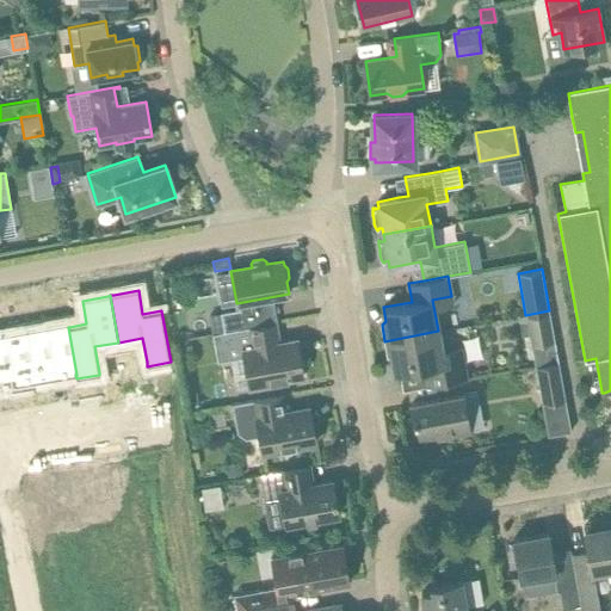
[(221,313),(224,332),(263,325),(259,306),(221,313)]
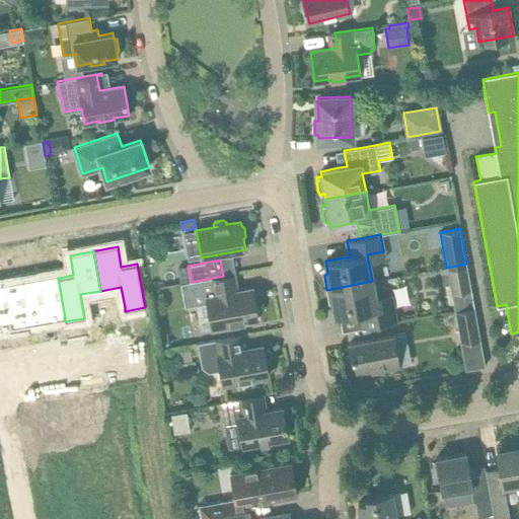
[(471,289),(466,264),(446,268),(451,292),(471,289)]
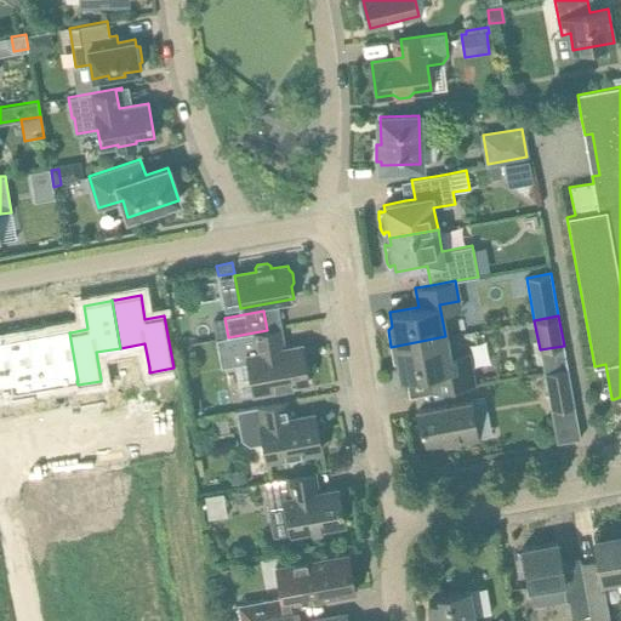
[(69,329),(49,332),(57,385),(77,381),(78,381),(69,332),(70,332),(69,329)]
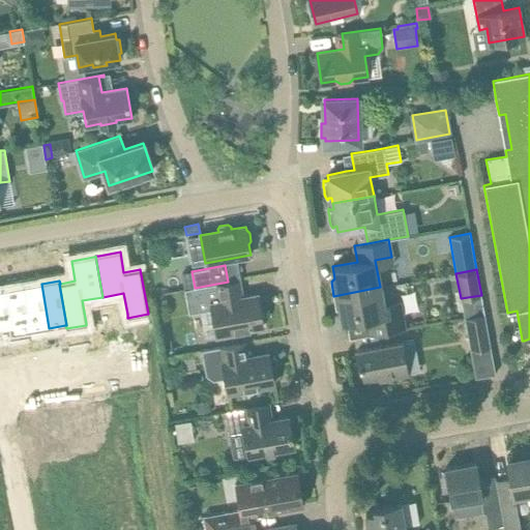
[(228,282),(195,288),(184,289),(188,314),(211,310),(216,336),(243,332),(242,330),(263,326),(258,294),(237,297),(234,281),(228,282)]
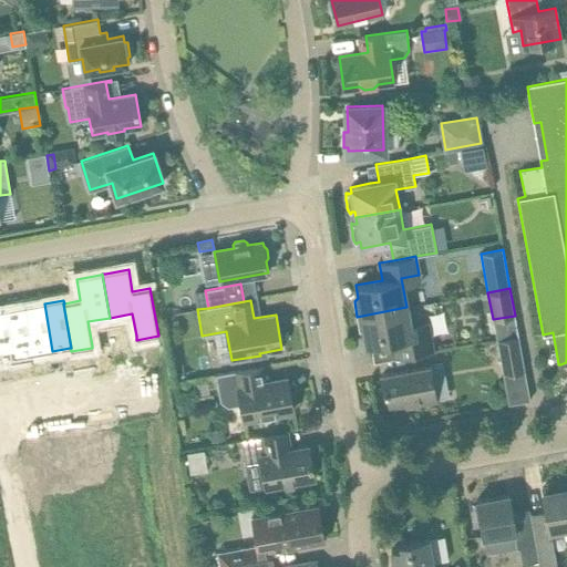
[(44,303),(26,307),(33,354),(52,351),(44,303)]
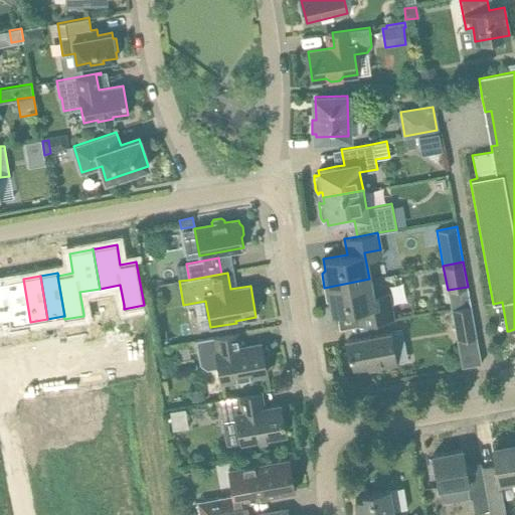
[(23,279),(6,282),(12,319),(11,319),(12,323),(12,325),(30,322),(23,279)]
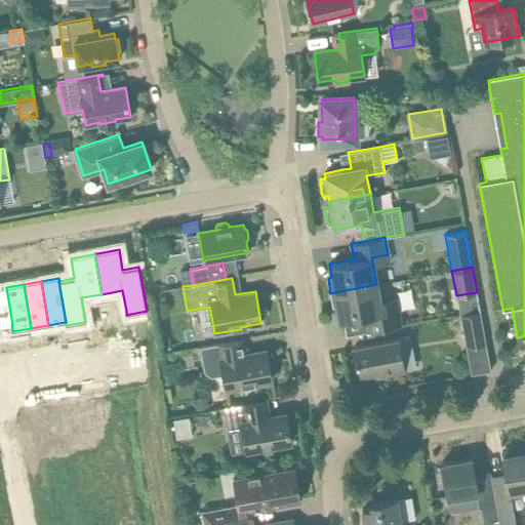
[(380,307),(376,284),(330,293),(332,307),(337,309),(339,320),(364,316),(366,332),(387,328),(401,326),(397,304),(380,307)]
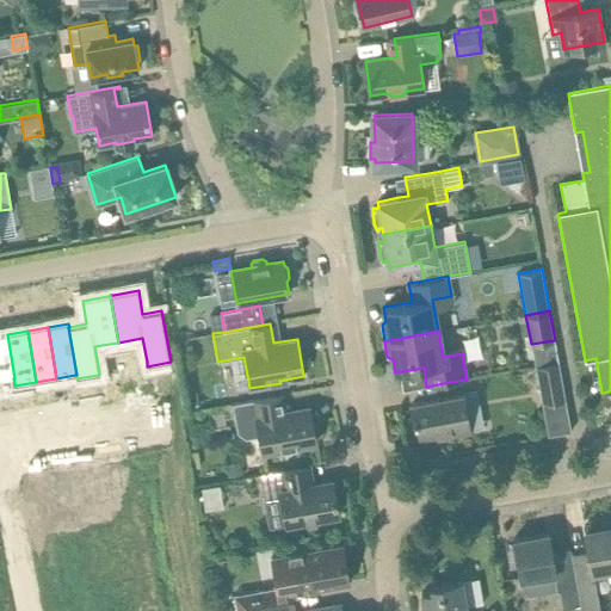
[(7,334),(0,334),(0,381),(13,378),(14,378),(7,334)]
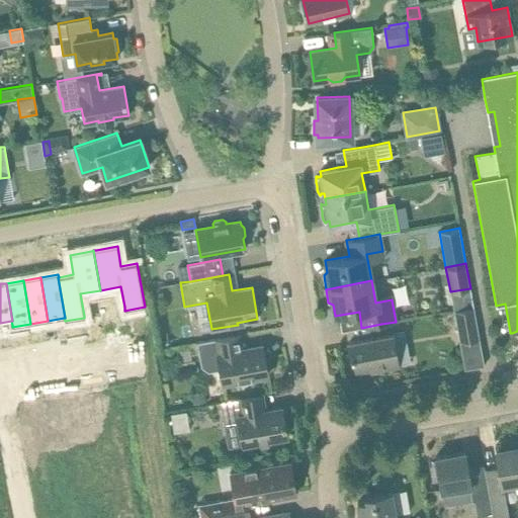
[(473,307),(453,311),(464,368),(484,365),(480,338),(473,307)]
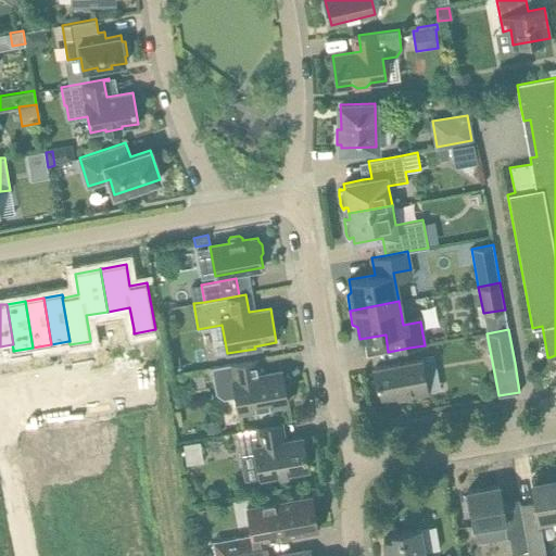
[(87,376),(118,370),(115,355),(85,361),(87,376)]
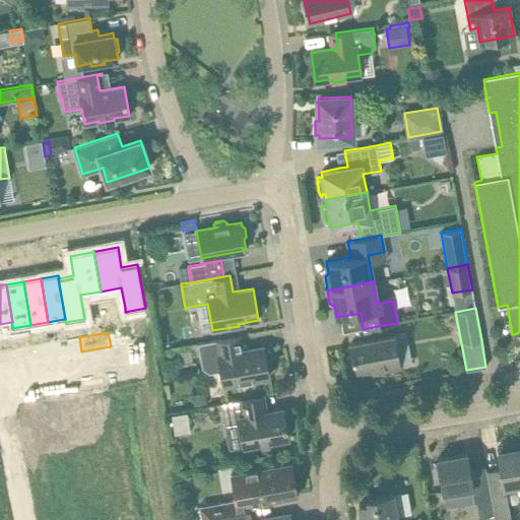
[(400,367),(396,346),(394,335),(349,344),(352,359),(354,359),(358,372),(372,370),(373,372),(400,367)]
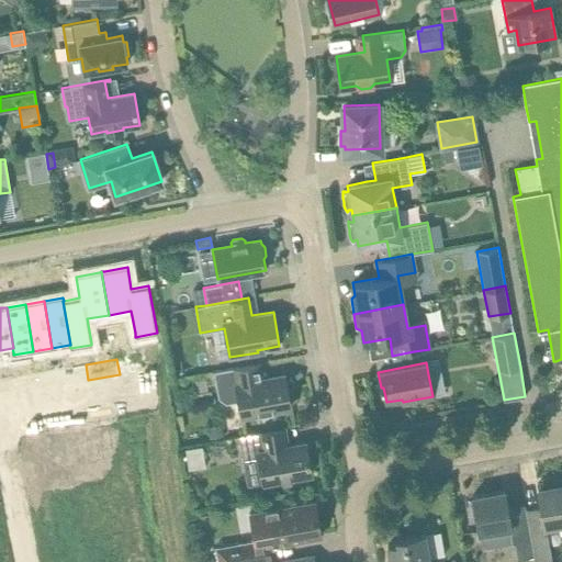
[(284,375),(265,379),(257,381),(254,364),(214,371),(218,397),(226,403),(239,401),(242,416),(257,413),(262,416),(270,415),(274,411),(291,407),(284,375)]
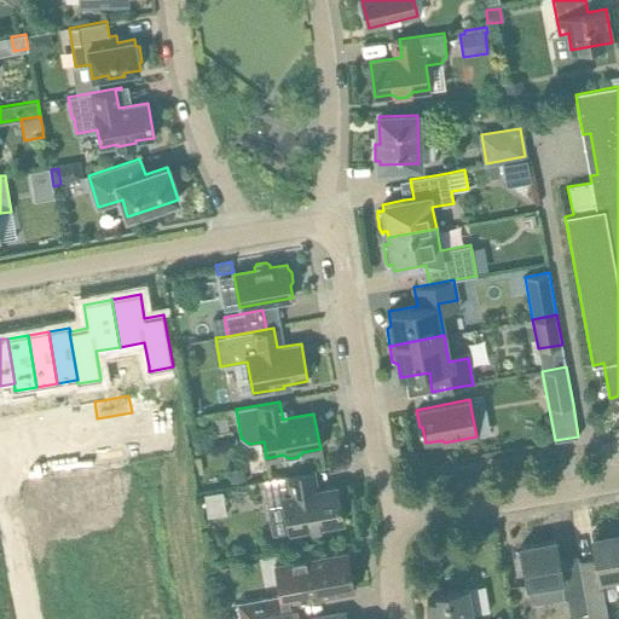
[(62,409),(63,418),(77,416),(75,406),(62,409)]
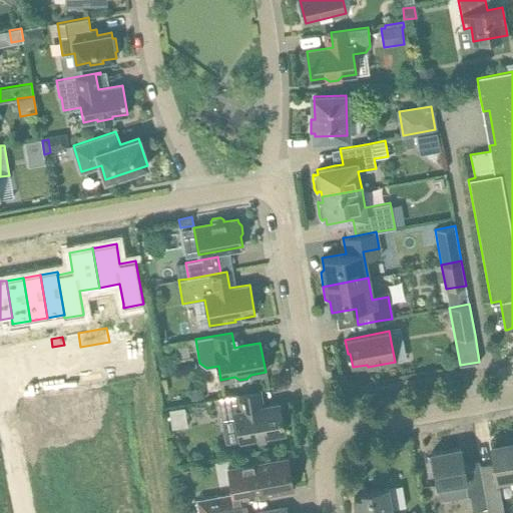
[(41,350),(52,347),(51,339),(39,341),(41,350)]
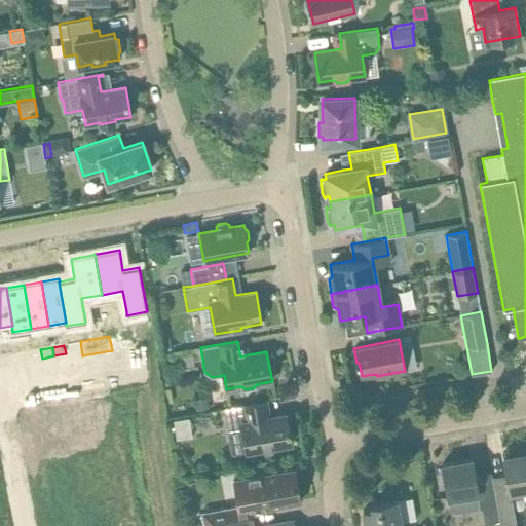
[(32,360),(30,350),(17,352),(20,362),(32,360)]
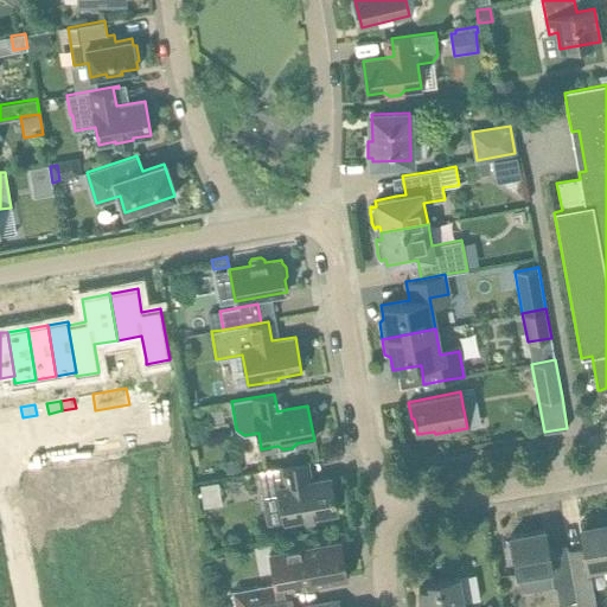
[(21,419),(20,408),(6,410),(8,421),(21,419)]
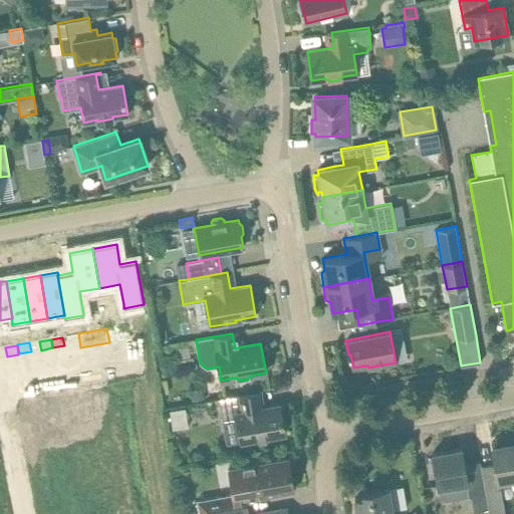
[(202,390),(190,392),(192,401),(203,399),(202,390)]
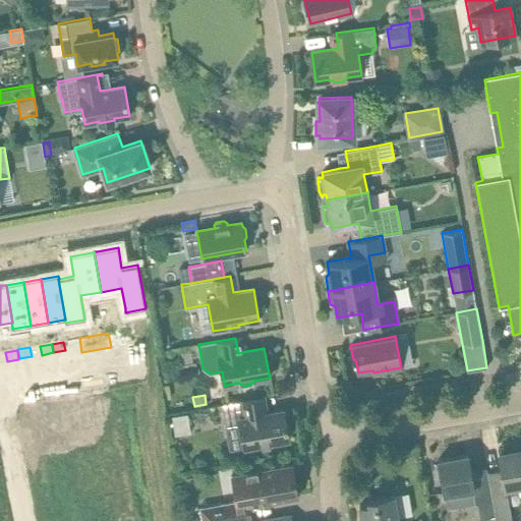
[(284,410),(267,413),(257,415),(254,398),(222,404),(226,427),(240,424),(244,448),(289,440),(284,410)]
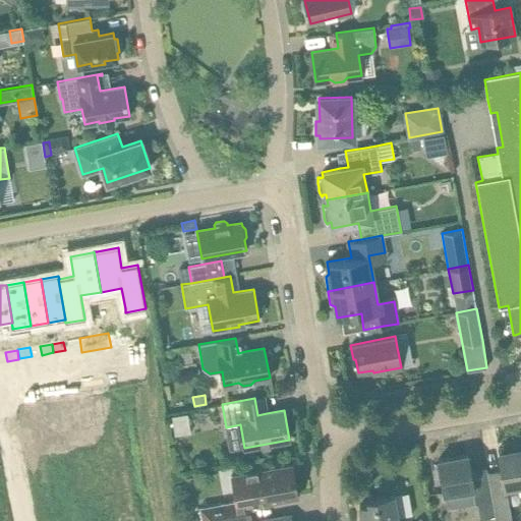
[(187,415),(171,417),(173,433),(189,431),(187,415)]
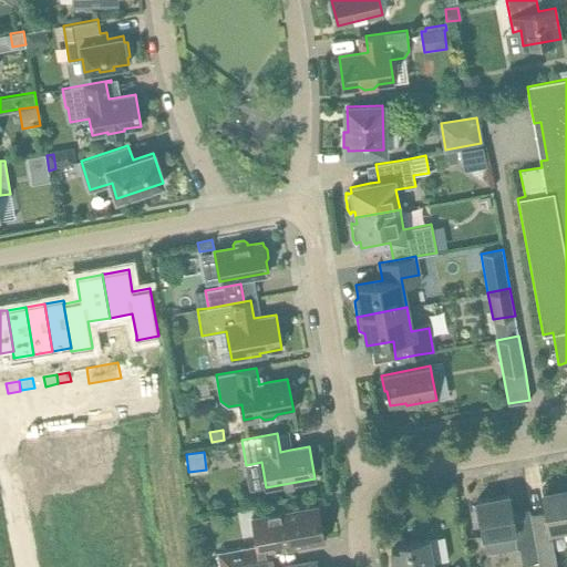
[(529,514),(538,560),(539,566),(557,566),(552,538),(563,536),(562,528),(566,526),(566,483),(556,486),(557,491),(543,493),(546,509),(529,514)]
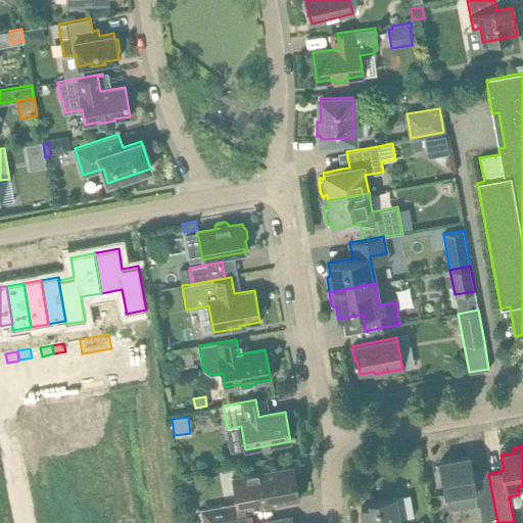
[(482,520),(496,517),(488,474),(488,469),(472,472),(470,456),(439,462),(443,481),(448,510),(479,504),(482,520)]
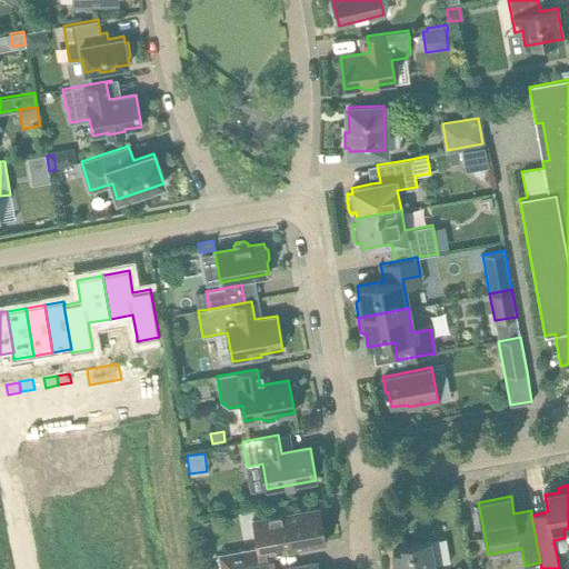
[(220,568),(267,568),(275,568),(271,551),(325,542),(325,538),(326,536),(325,527),(322,525),(319,507),(253,519),(258,547),(218,553),(220,568)]
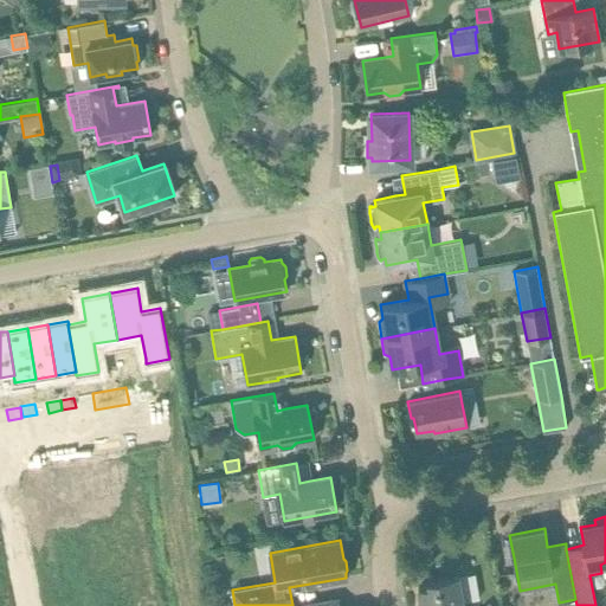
[(438,585),(418,588),(420,605),(463,605),(463,601),(479,598),(475,573),(458,575),(438,579),(438,585)]
